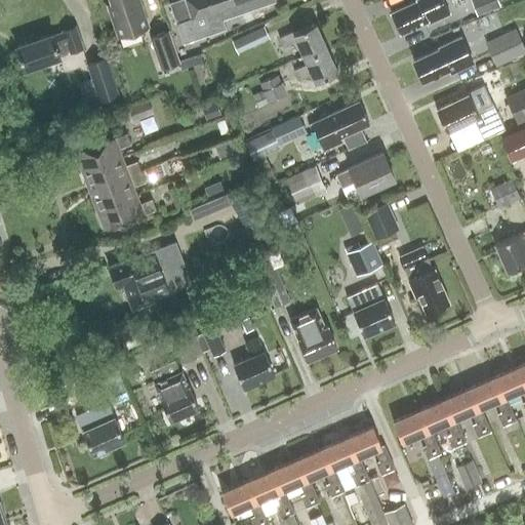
[(117,37),(148,27),(138,0),(109,0),(110,3),(106,5),(117,37)]
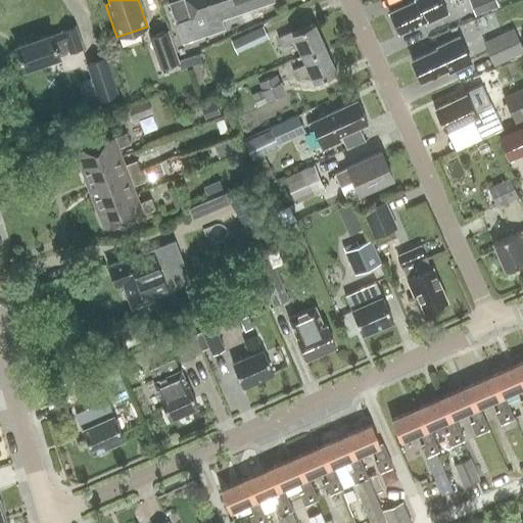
[(273,1),(273,0),(177,0),(168,3),(181,41),(223,27),(220,18),(273,1)]
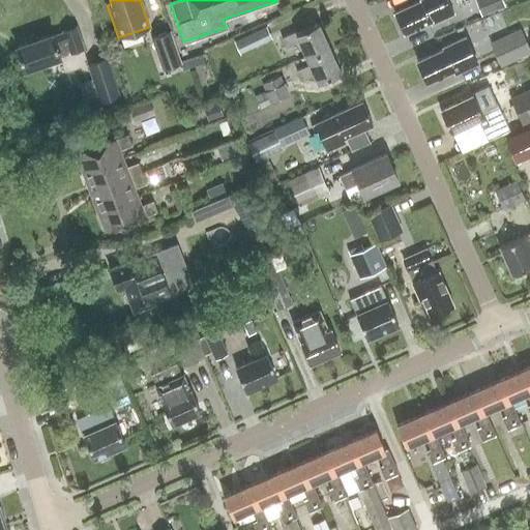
[(429,16),(440,11),(434,0),(422,0),(393,13),(403,34),(431,22),(429,16)]
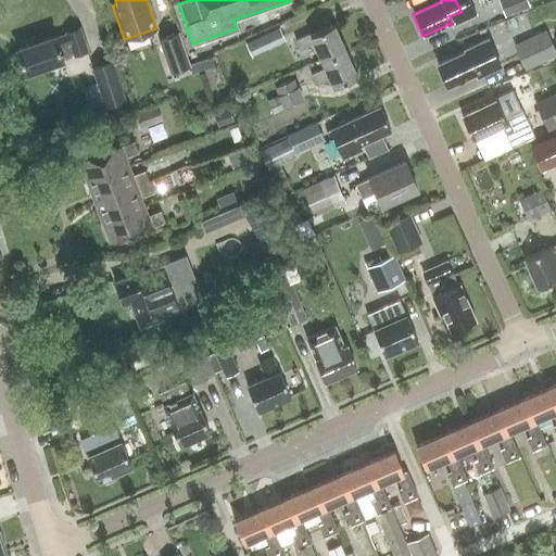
[(508,0),(515,13),(539,2),(538,0),(508,0)]
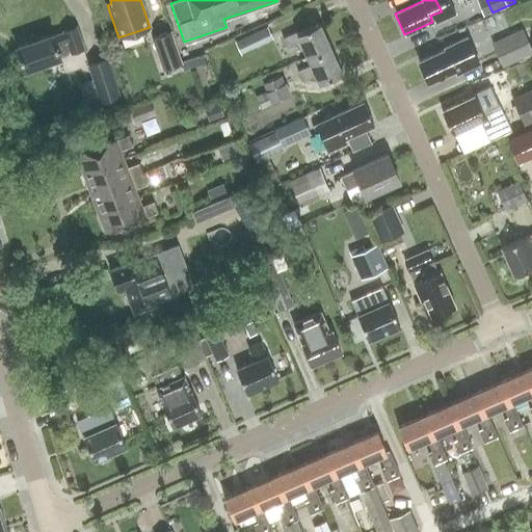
[(299,42),(304,53),(327,43),(318,23),(296,33),(295,31),(282,37),(286,48),(299,42)]
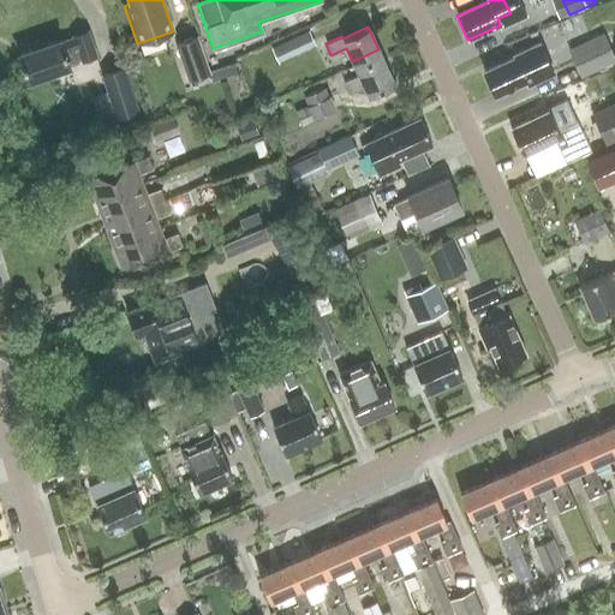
[(70,66),(97,57),(88,30),(73,35),(73,36),(60,41),(60,39),(18,53),(28,81),(70,66)]
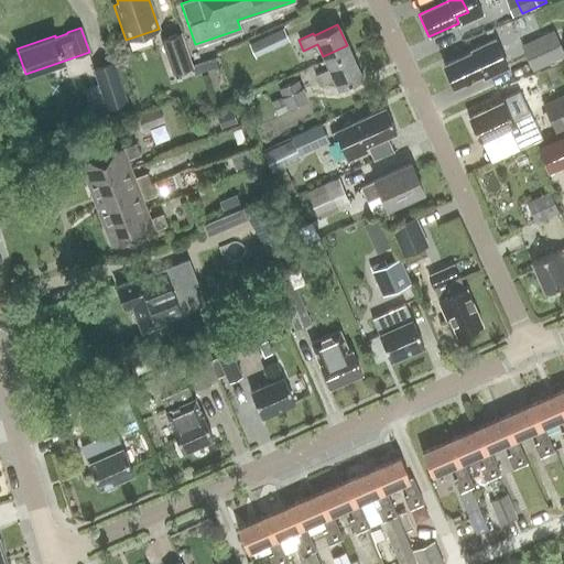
[(283,28),(249,43),(256,57),(290,42),(283,28)]
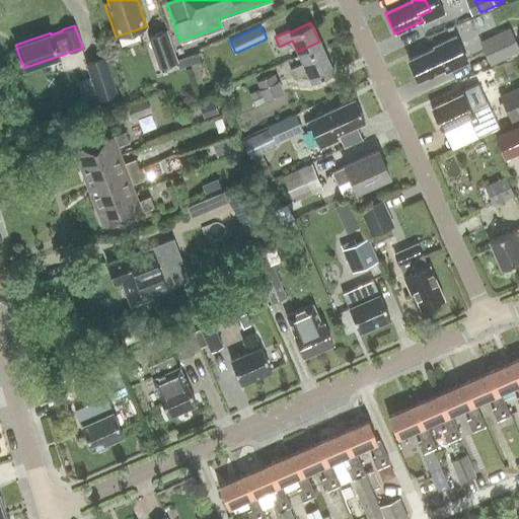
[(518,50),(518,48),(510,26),(479,40),(490,64),(518,50)]
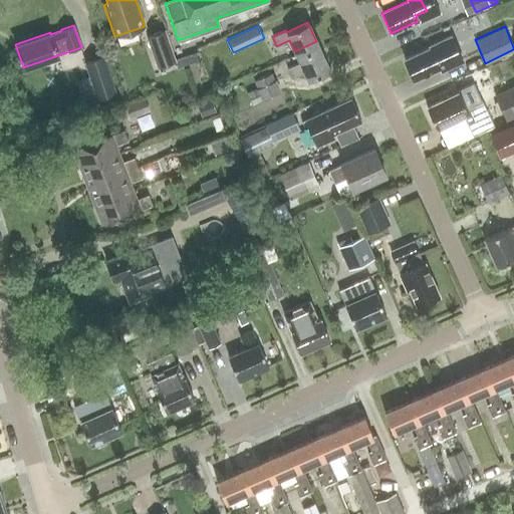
[(166,28),(146,35),(157,66),(176,59),(166,28)]
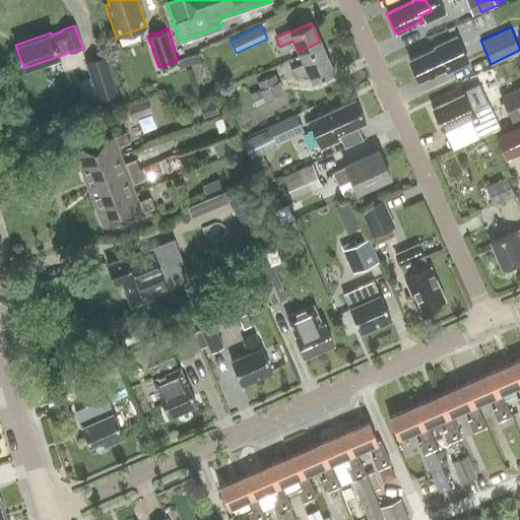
[(408,60),(418,80),(446,68),(447,71),(468,61),(456,36),(435,46),(436,48),(408,60)]
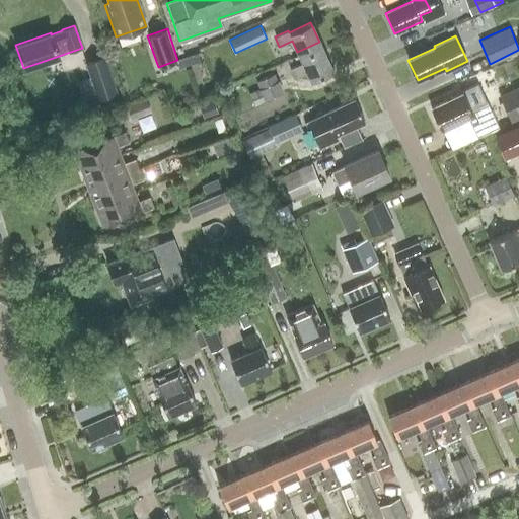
[(319,42),(297,52),(302,63),(289,69),(293,77),(306,71),(310,80),(332,71),(319,42)]
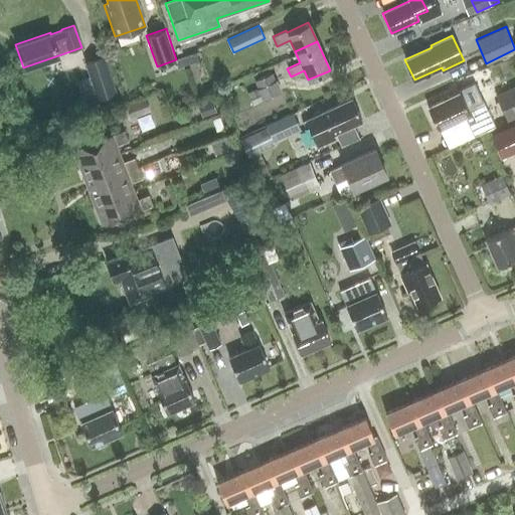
[(98,103),(118,96),(105,55),(84,62),(98,103)]
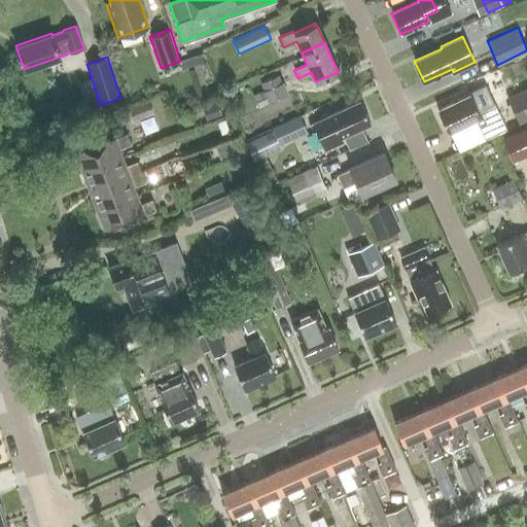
[(253,95),(258,107),(287,95),(279,74),(259,82),(264,91),(253,95)]
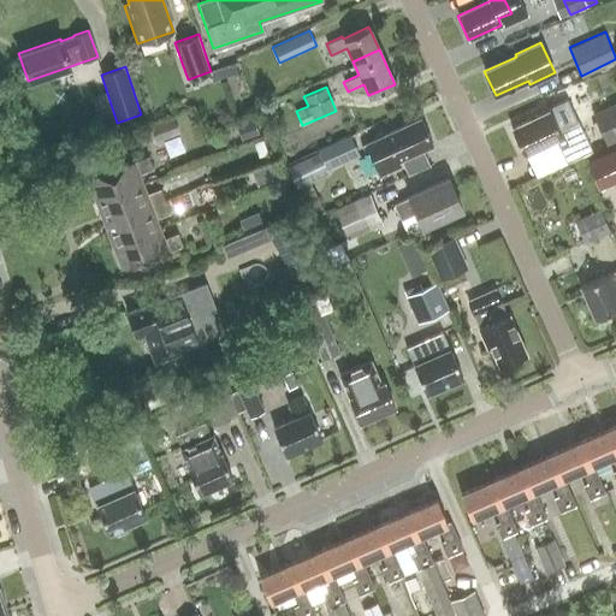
[(615,140),(615,101),(593,113),(608,144),(615,140)]
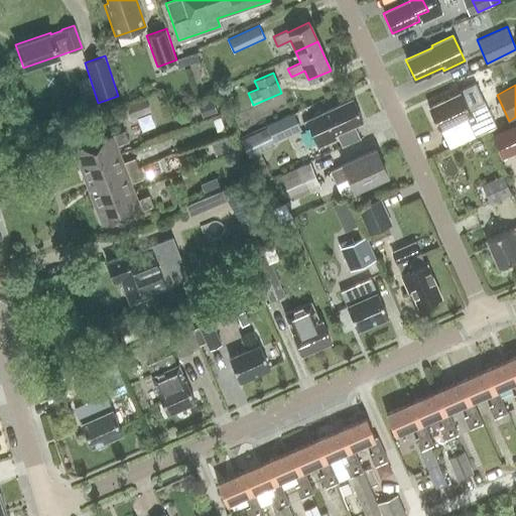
[(475,136),(495,127),(484,102),(468,110),(461,93),(428,108),(438,130),(466,117),(475,136)]
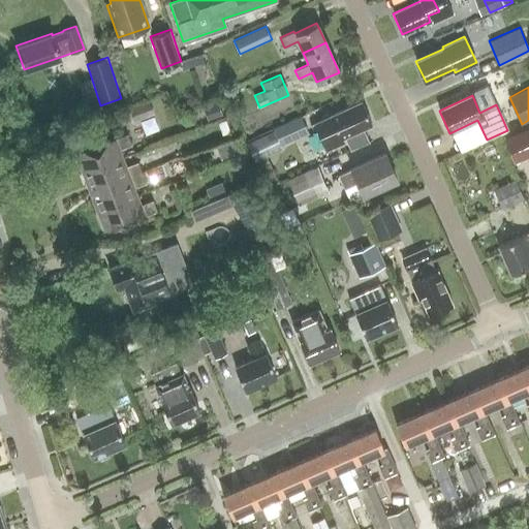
[(342,137),(371,124),(361,101),(313,123),(324,150),(343,142),(342,137)]
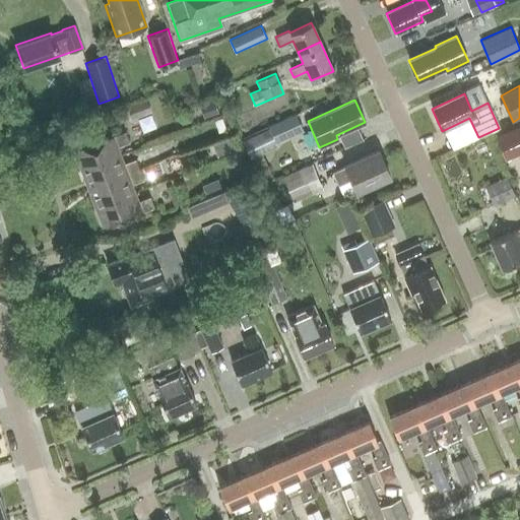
[(131,120),(150,113),(146,101),(126,109),(131,120)]
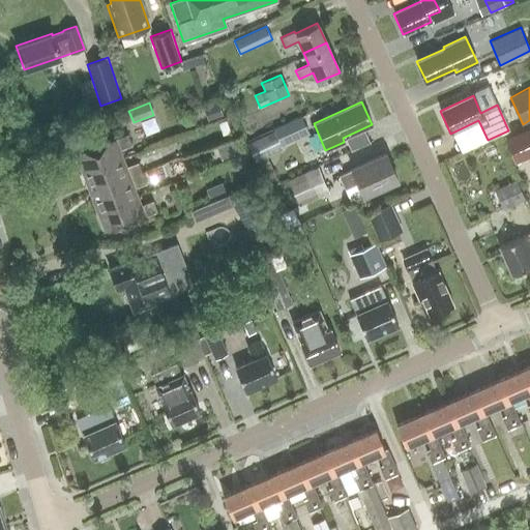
[(277,126),(285,142),(307,131),(300,116),(277,126)]
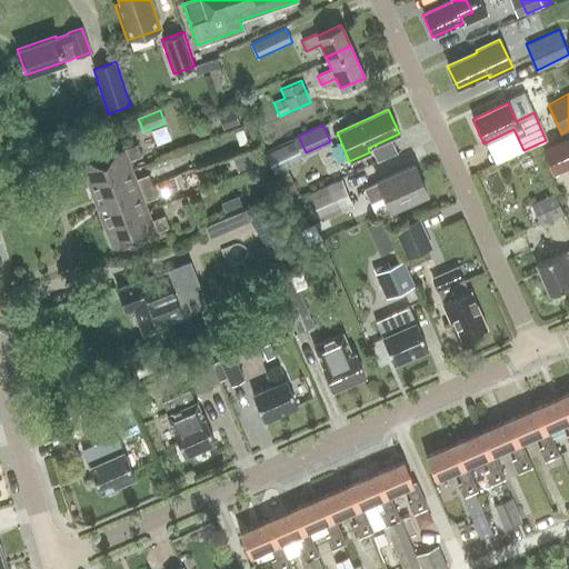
[(568,139),(550,148),(561,173),(568,169),(568,139)]
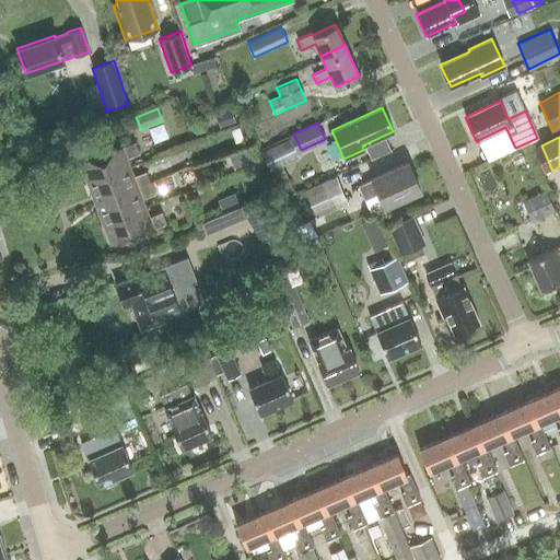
[(86,184),(129,168),(126,159),(138,154),(135,142),(121,148),(79,163),(86,184)]
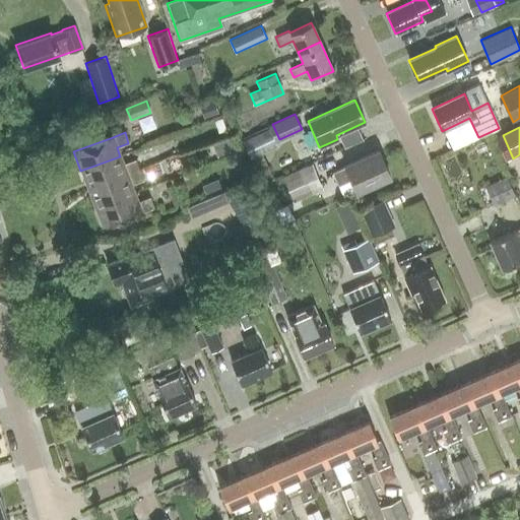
[(358,192),(390,177),(379,150),(345,166),(345,167),(332,173),(344,199),(358,193),(358,192)]
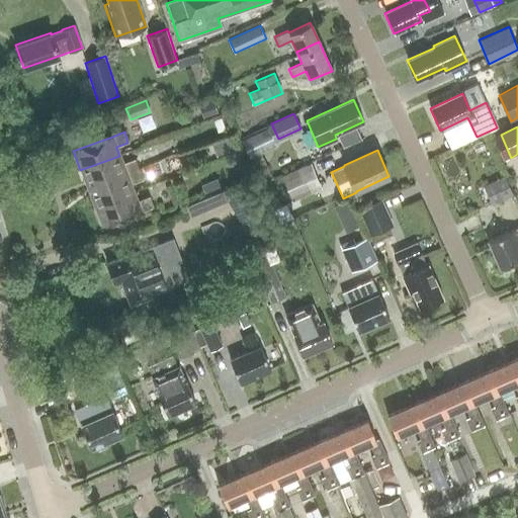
[(122,164),(119,156),(80,170),(87,189),(139,170),(135,160),(122,164)]
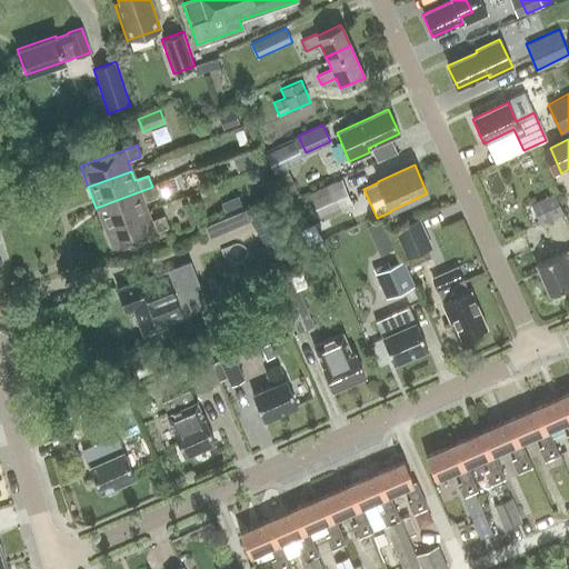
[(341,180),(310,193),(321,221),(353,208),(341,180)]
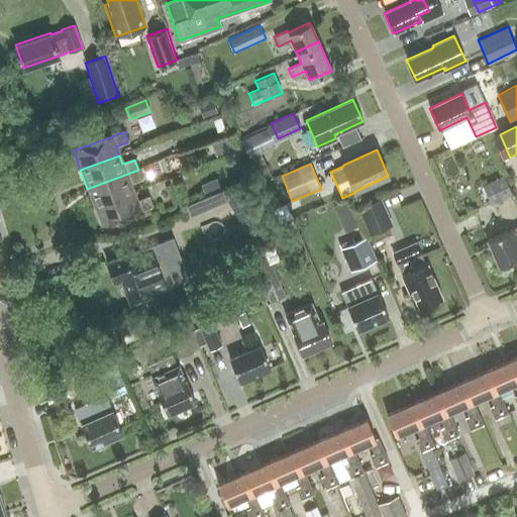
[(138,170),(87,189),(94,208),(133,193),(130,184),(142,180),(138,170)]
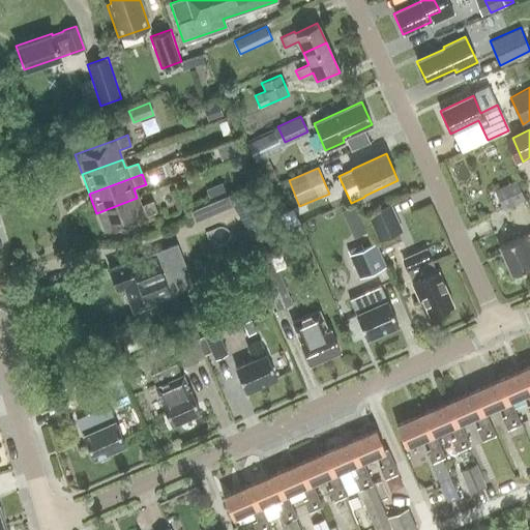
[(525,201),(516,180),(495,190),(503,210),(525,201)]
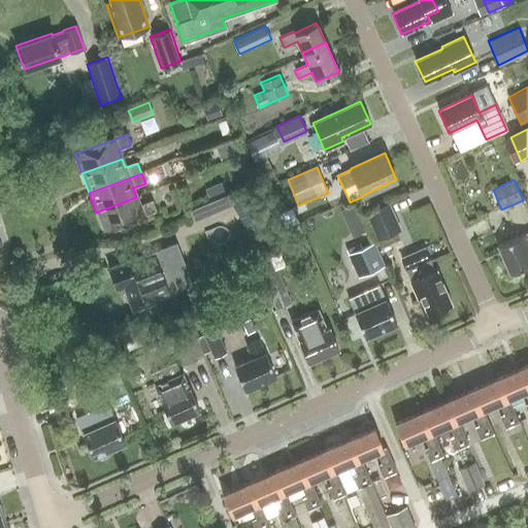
[(232,204),(252,236),(271,225),(252,193),(232,204)]
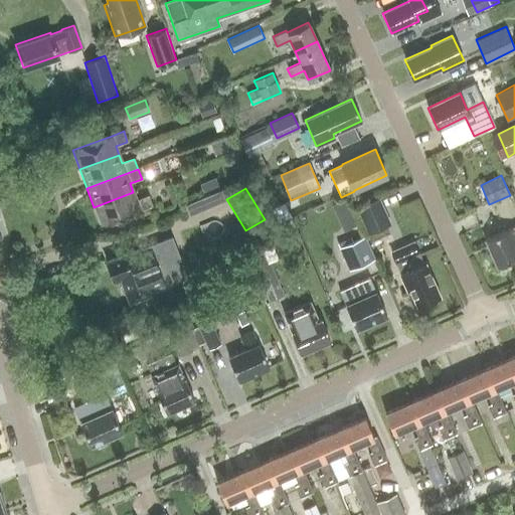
[(136,201),(133,192),(94,207),(101,226),(140,211),(152,207),(148,196),(136,201)]
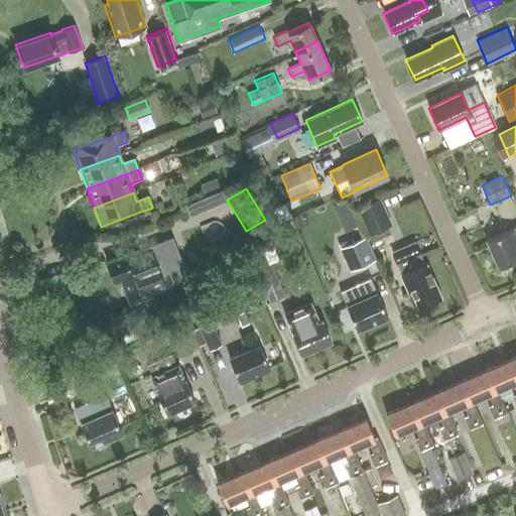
[(392,225),(381,198),(357,209),(369,235),(392,225)]
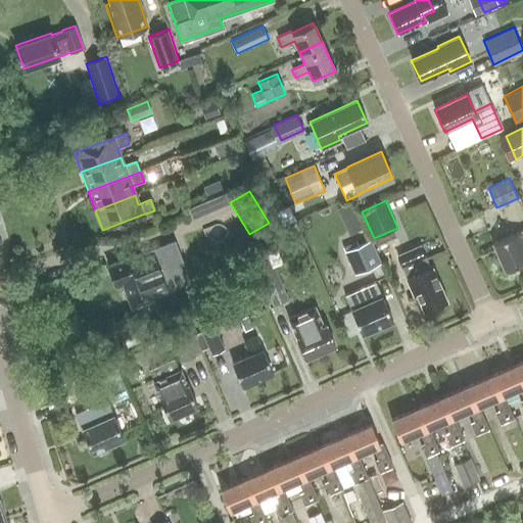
[(336,208),(340,217),(353,210),(349,202),(336,208)]
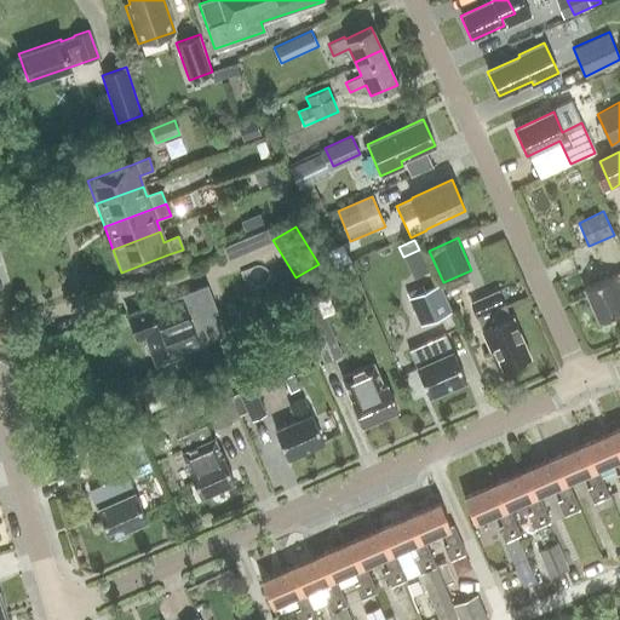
[(619,313),(619,273),(585,288),(600,321),(619,313)]
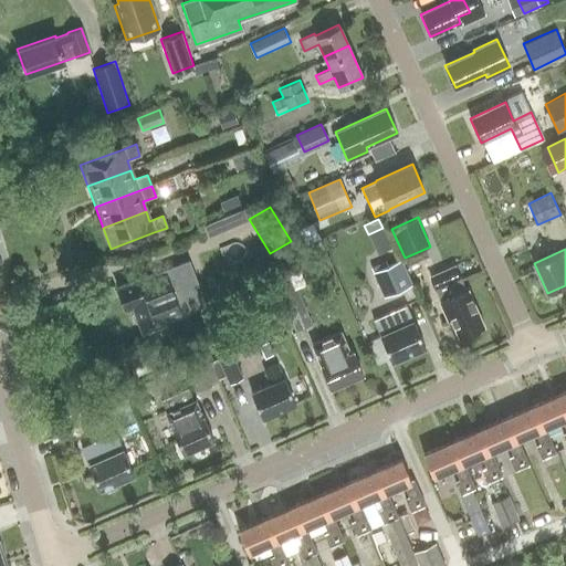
[(385,299),(412,285),(400,260),(388,266),(385,261),(370,268),(385,299)]
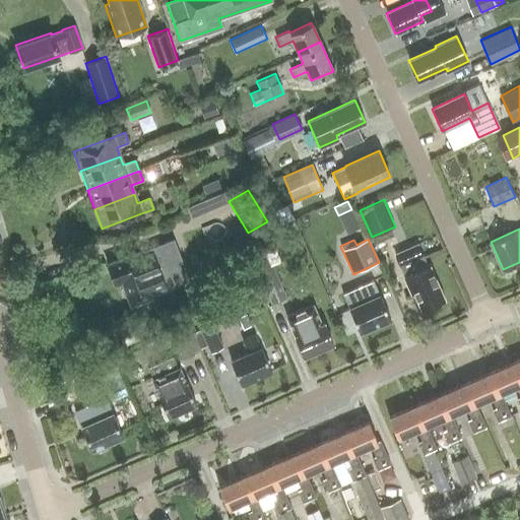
[(183,265),(176,248),(173,240),(108,264),(116,283),(123,280),(131,303),(146,298),(146,300),(155,297),(155,294),(167,289),(175,286),(180,280),(183,273),(183,265)]
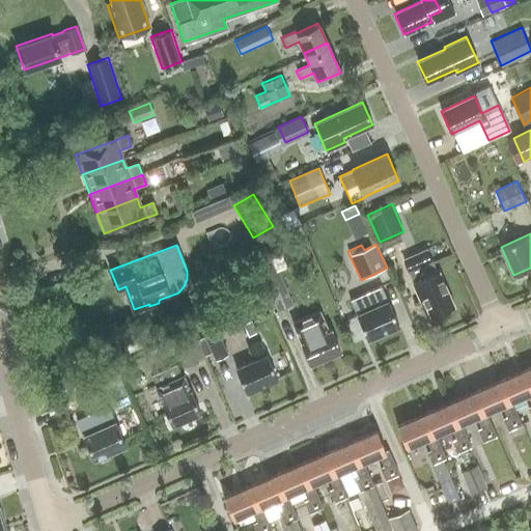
[(438,273),(427,249),(403,259),(414,283),(413,283),(420,300),(423,299),(430,315),(453,306),(439,272),(438,273)]
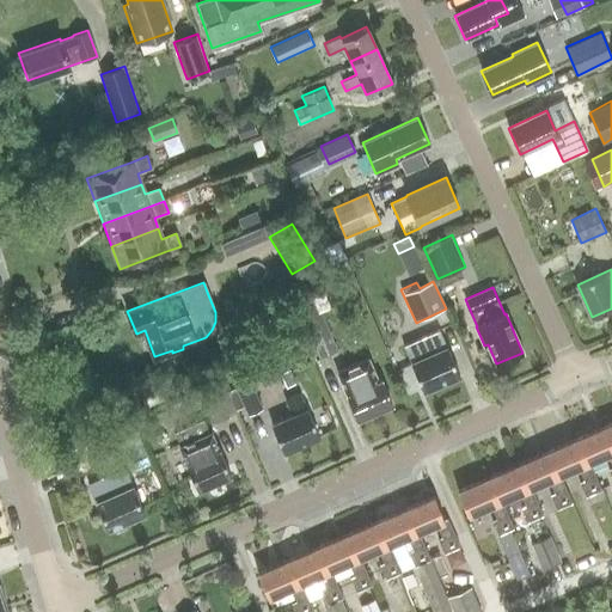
[(337,350),(322,310),(305,316),(320,357),(337,350)]
